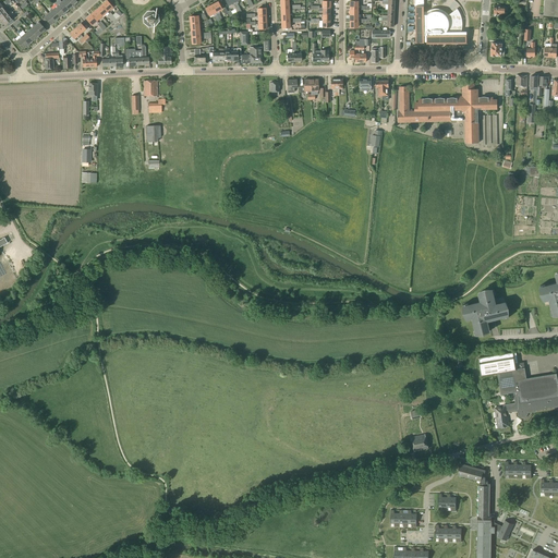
[(72,8),(73,7),(68,0),(63,0),(62,1),(69,10),(71,8),(72,8)]
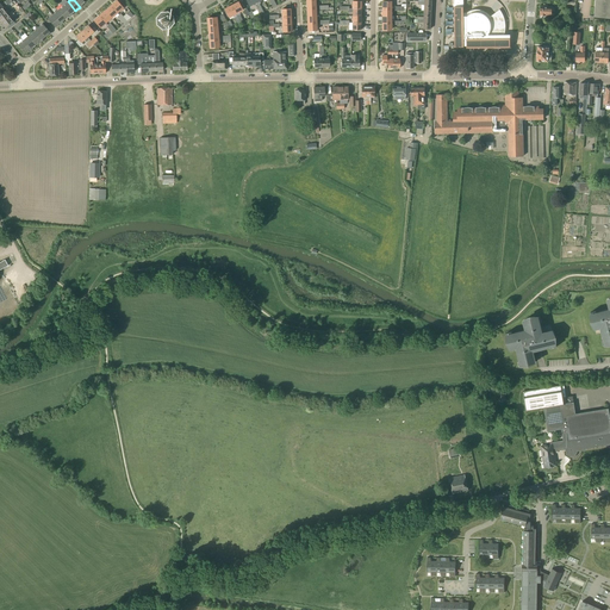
[(111,6),(117,13),(123,7),(117,0),(111,6)]
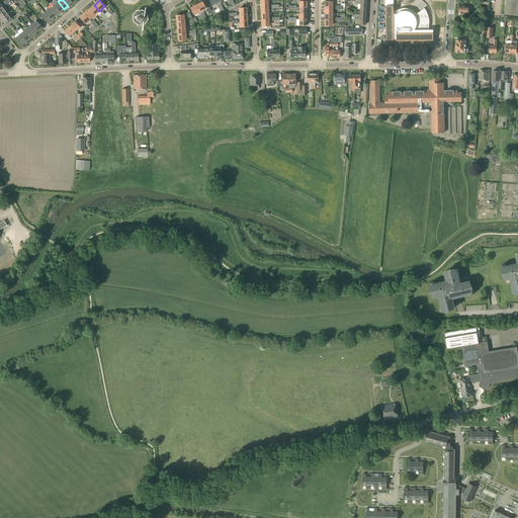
[(397,11),(394,11),(394,0),(384,0),(385,40),(394,40),(394,39),(396,39),(396,41),(402,41),(434,41),(433,29),(428,29),(429,27),(429,26),(429,25),(429,24),(429,23),(429,22),(429,21),(429,20),(429,19),(429,18),(429,17),(428,16),(428,15),(428,14),(428,13),(427,12),(426,11),(426,10),(425,9),(424,7),(423,8),(424,9),(417,14),(416,13),(415,13),(415,12),(414,12),(414,11),(412,10),(411,9),(410,9),(409,9),(408,9),(407,8),(405,8),(404,8),(403,9),(402,9),(400,9),(399,10),(398,10),(397,11)]
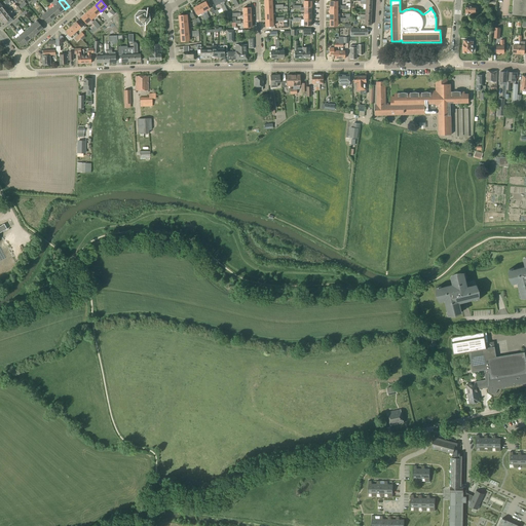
[(525,0),(515,0),(516,0),(515,0),(513,0),(512,14),(525,15),(525,0)]
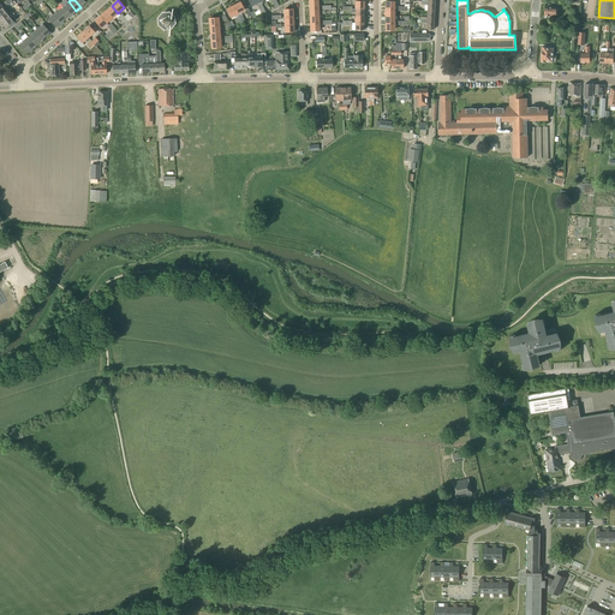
[(72,13),(76,11),(69,1),(63,6),(71,16),(73,15),(72,13)]
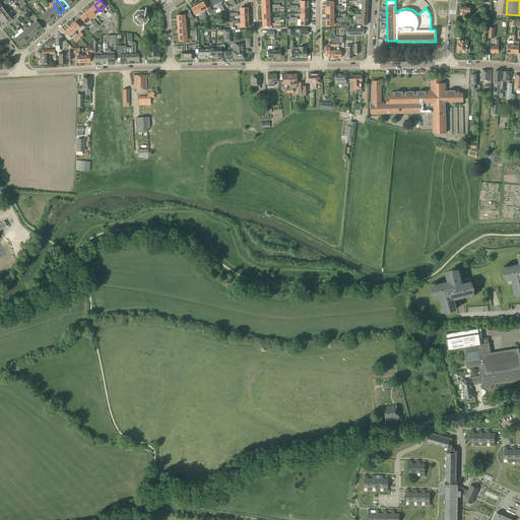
[(368,9),(368,2),(356,1),(356,4),(362,4),(362,9),(368,9)]
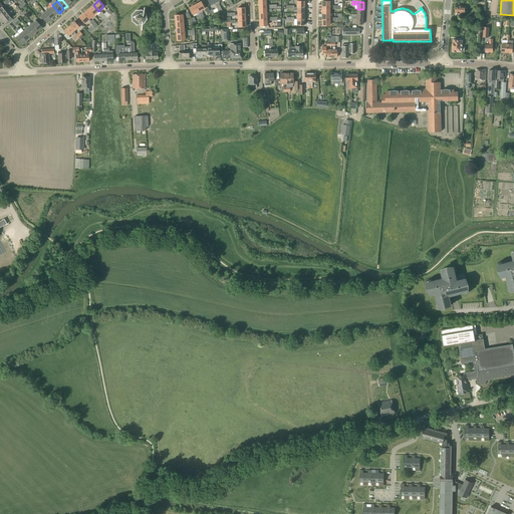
[(195,5),(199,12),(205,9),(201,2),(195,5)]
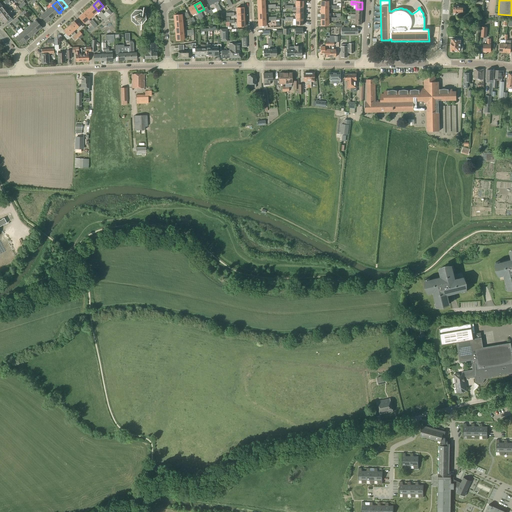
[(58,15),(59,13),(52,5),(48,9),(55,16),(57,14),(58,15)]
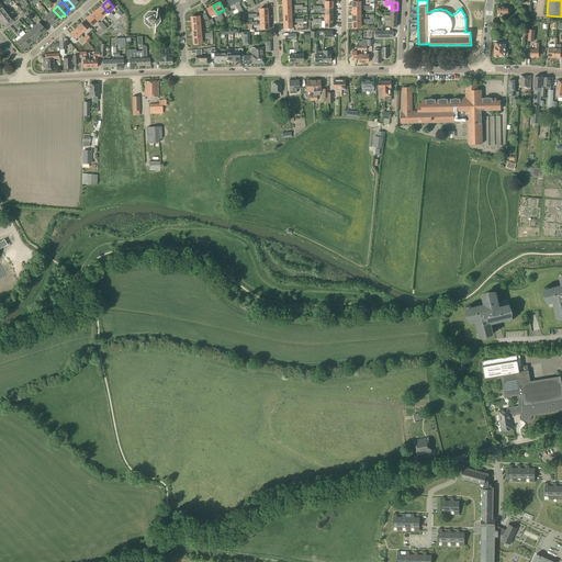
[(103,17),(108,12),(102,6),(97,10),(103,17)]
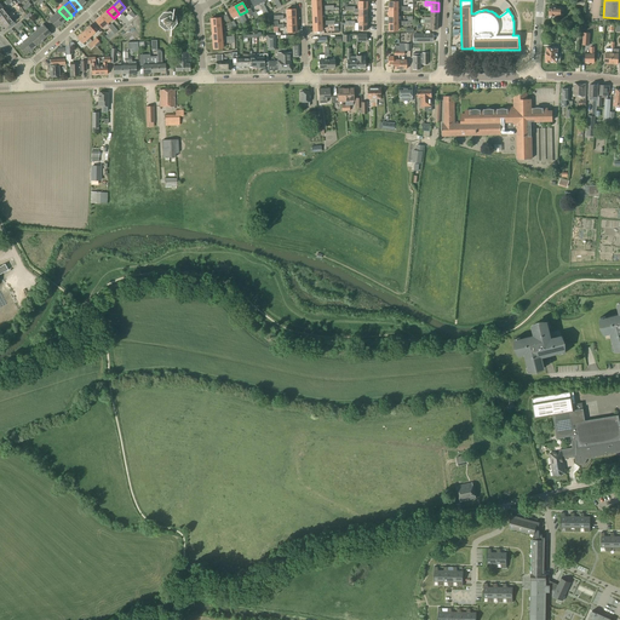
[(233,18),(240,15),(235,6),(228,10),(233,18)]
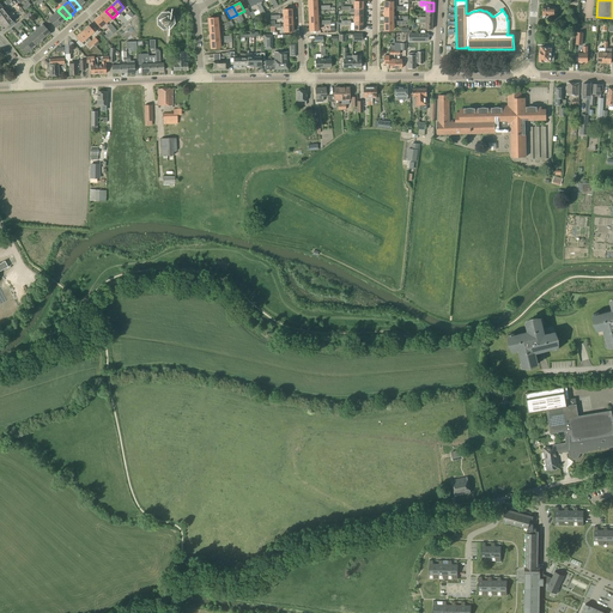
[(554,16),(554,7),(544,6),(542,16),(542,19),(547,19),(548,16),(554,16)]
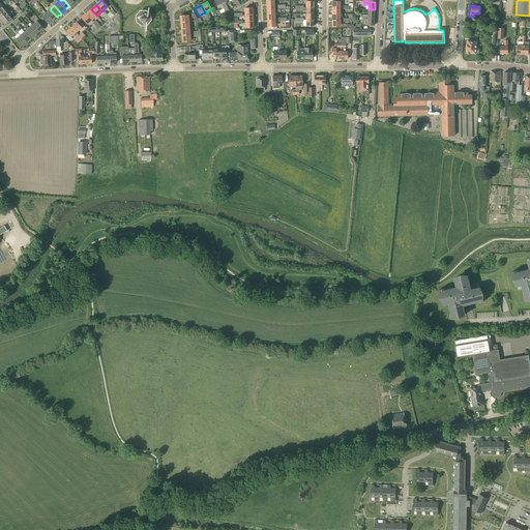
[(215,11),(214,8),(211,9),(214,15),(216,12),(218,17),(222,15),(218,9),(215,11)]
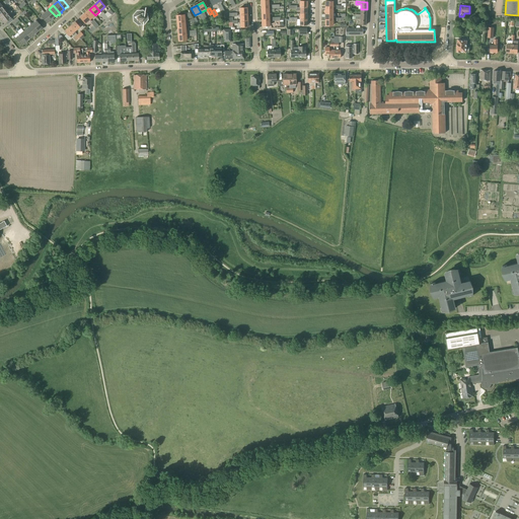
[(0,20),(11,11),(10,9),(7,12),(5,10),(0,13),(0,17),(0,18),(0,17),(0,20)]
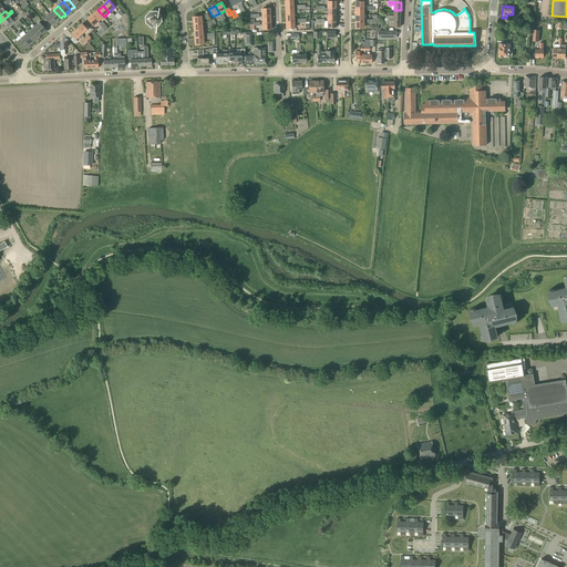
[(58,20),(61,18),(53,10),(49,13),(57,22),(59,21),(58,20)]
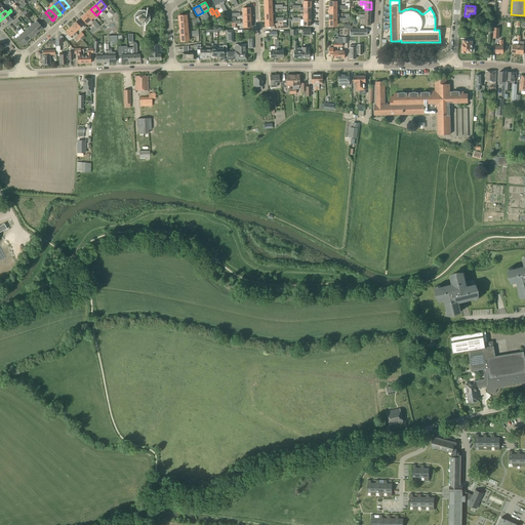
[(91,19),(96,15),(90,9),(86,13),(91,19)]
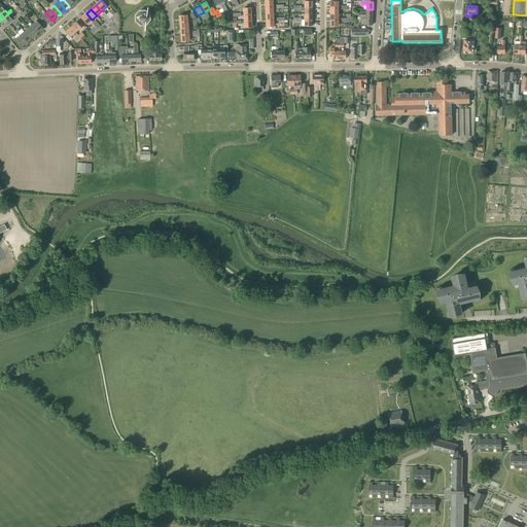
[(140,26),(146,25),(150,21),(149,14),(145,10),(139,10),(135,15),(135,22),(140,26)]
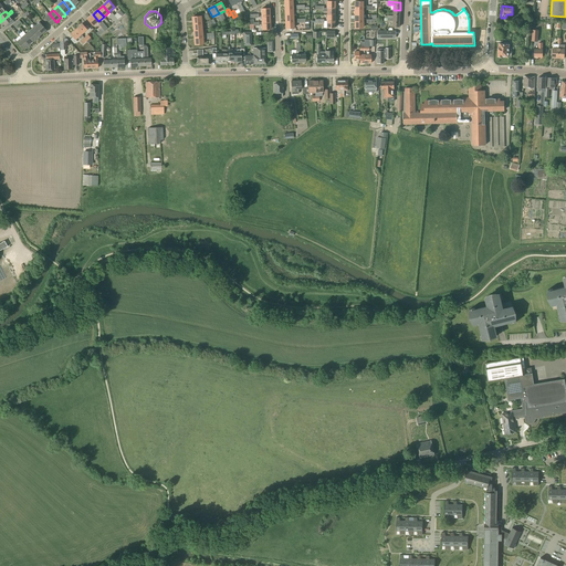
[(12,12),(0,22),(0,23),(1,24),(3,23),(6,25),(13,20),(11,17),(14,14),(12,12)]
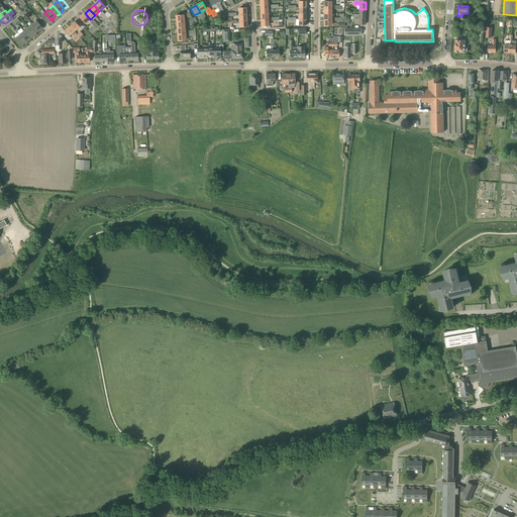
[(50,21),(52,20),(44,12),(40,16),(43,19),(47,23),(49,21),(50,21)]
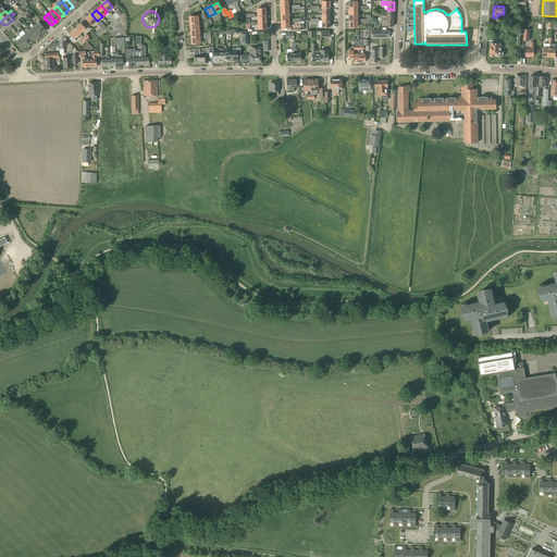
[(112,17),(110,19),(113,22),(120,16),(115,13),(112,15),(113,15),(111,16),(112,17)]
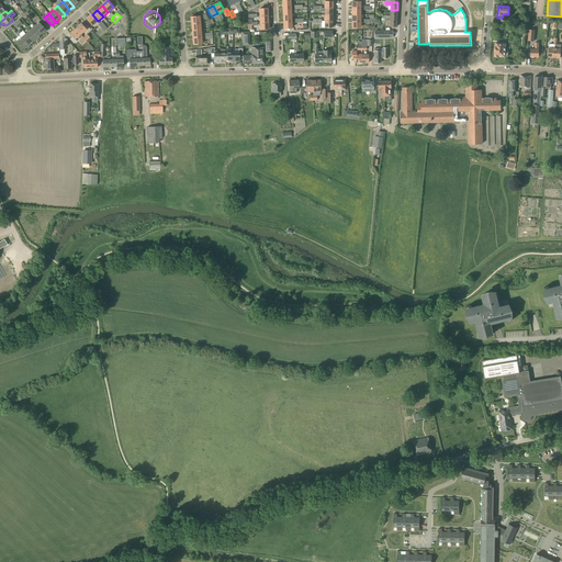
[(92,25),(98,21),(92,14),(87,19),(92,25)]
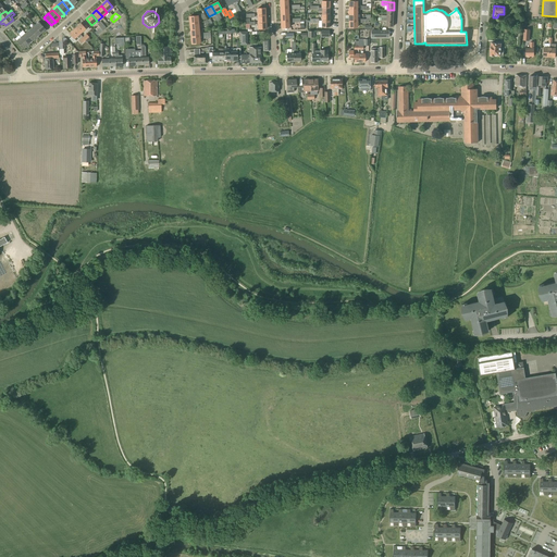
[(217,23),(222,20),(219,14),(213,16),(217,23)]
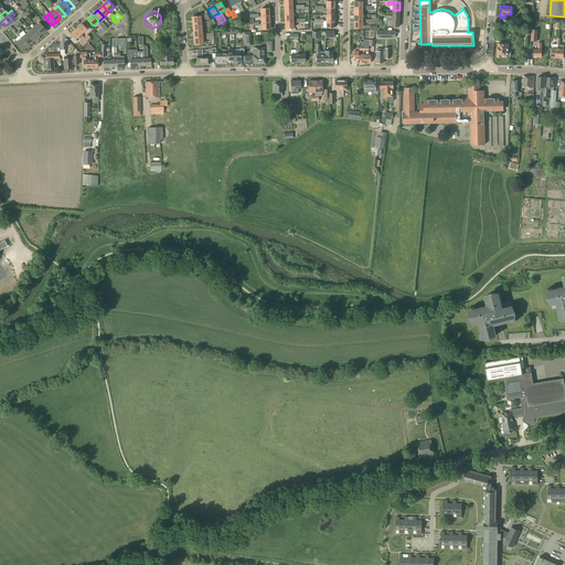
[(398,28),(398,19),(384,18),(384,21),(392,21),(392,27),(398,28)]
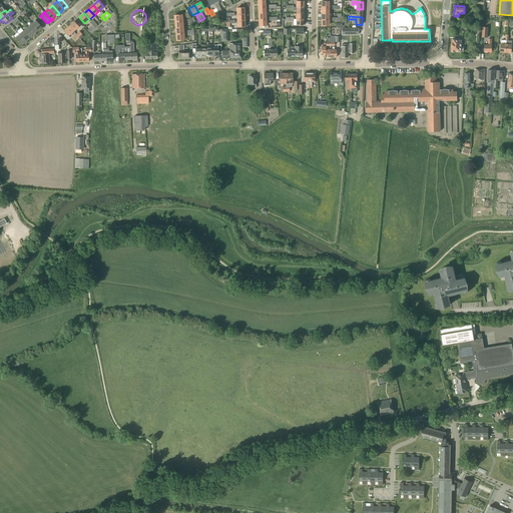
[(31,24),(37,31),(41,28),(41,29),(43,28),(36,20),(31,24)]
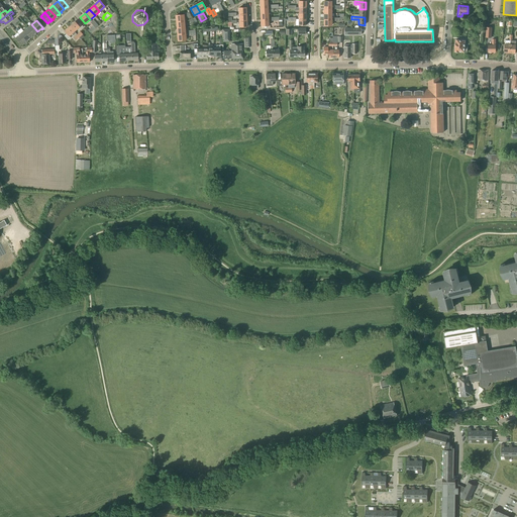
[(75,21),(70,26),(74,31),(80,27),(81,28),(83,27),(80,22),(78,24),(75,21)]
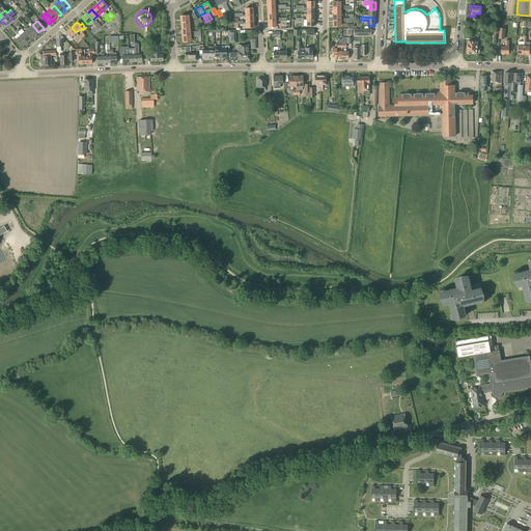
[(36,34),(38,32),(32,25),(28,28),(35,36),(36,35),(36,34)]
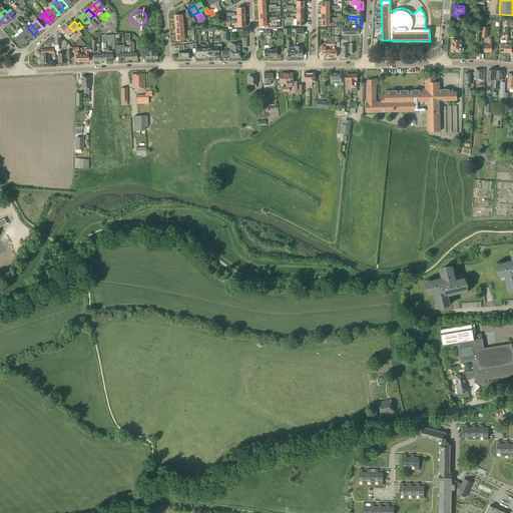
[(69,37),(68,36),(73,31),(69,26),(64,31),(66,33),(64,36),(67,39),(69,37)]
